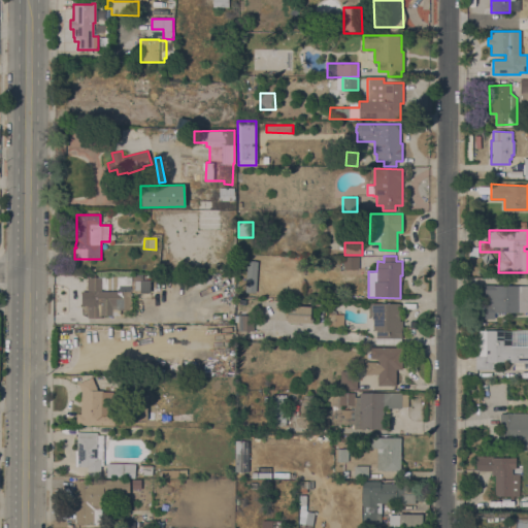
[(343,269),(343,257),(358,257),(359,269),(343,269)]
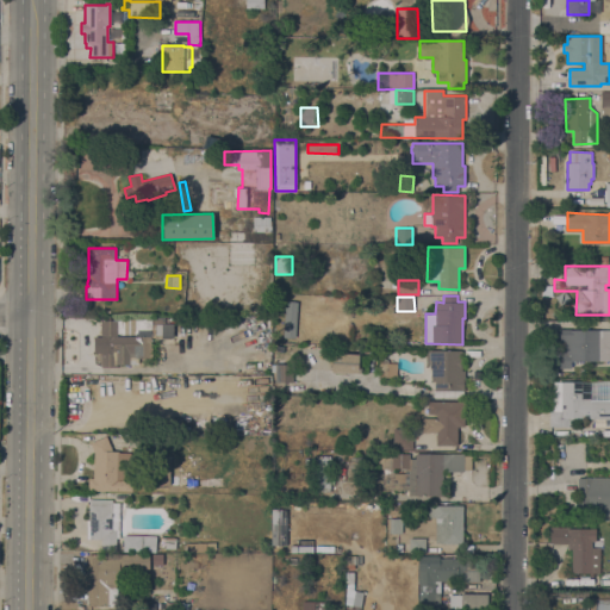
[(294,338),(284,337),(285,311),(285,300),(298,302),(294,338)]
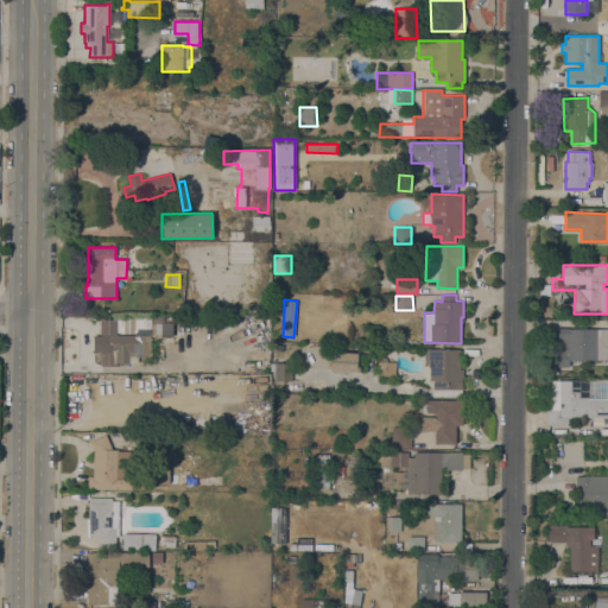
[(152,316),(164,316),(164,317),(169,317),(169,316),(181,316),(181,320),(169,320),(169,322),(172,322),(172,336),(162,336),(162,337),(151,337),(152,316)]
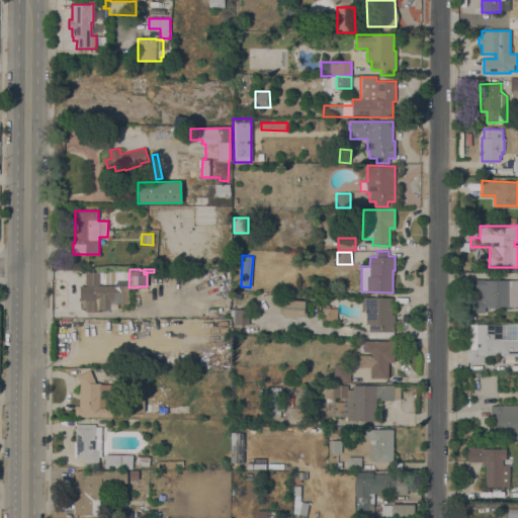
[(128,271),(127,305),(114,305),(114,299),(98,299),(98,312),(85,312),(86,271),(96,272),(96,270),(99,270),(99,272),(105,272),(105,271),(114,271),(128,271)]
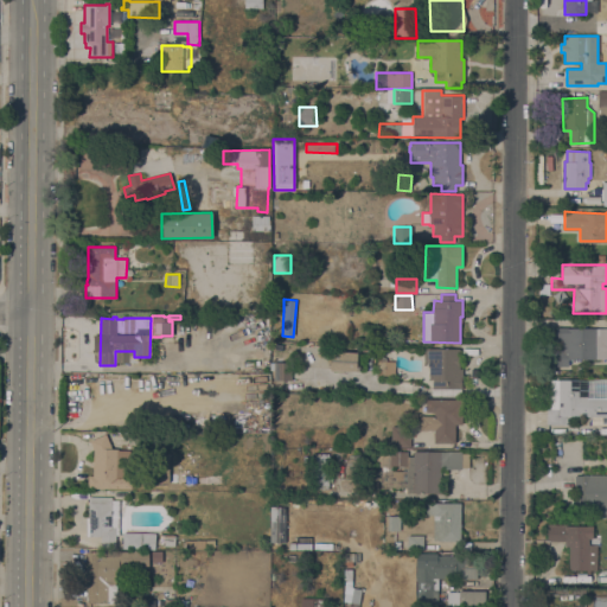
[(606,327),(606,359),(568,358),(568,366),(554,366),(554,351),(562,351),(562,338),(556,338),(556,327),(606,327)]
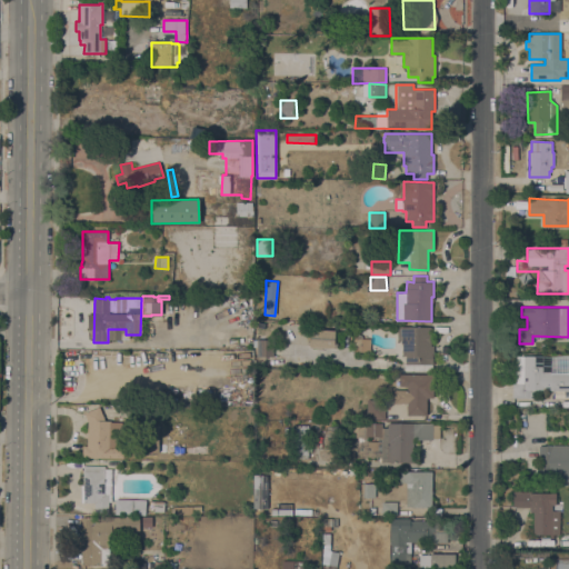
[(319,325),(318,329),(335,330),(335,343),(338,343),(337,348),(309,347),(310,325),(311,322),(319,322),(319,325)]
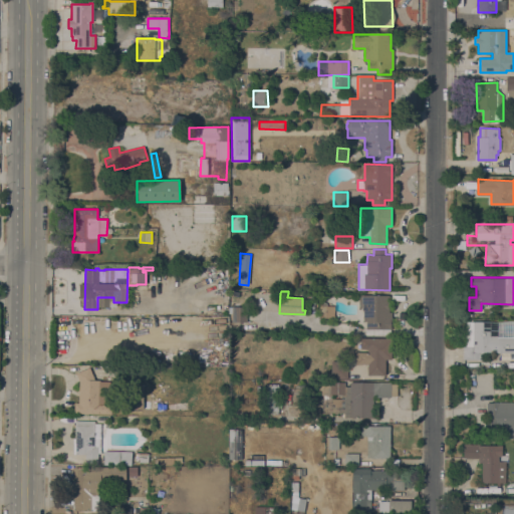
[(390,295),(390,312),(393,312),(393,329),(366,328),(366,321),(363,321),(363,307),(359,307),(359,295),(390,295)]
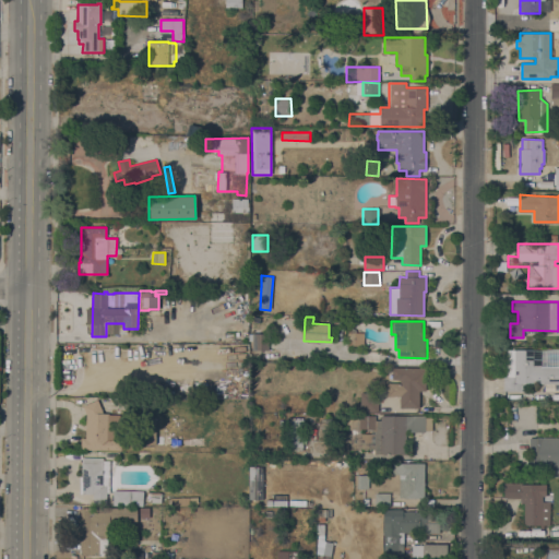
[(252,333),(269,334),(269,351),(251,349),(252,333)]
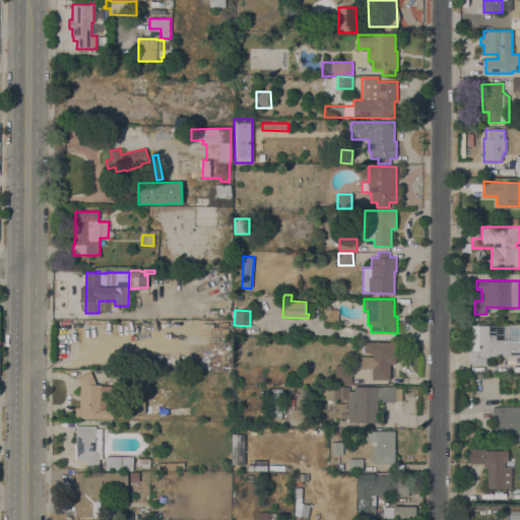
[(323,310),(331,311),(330,322),(322,321),(323,310)]
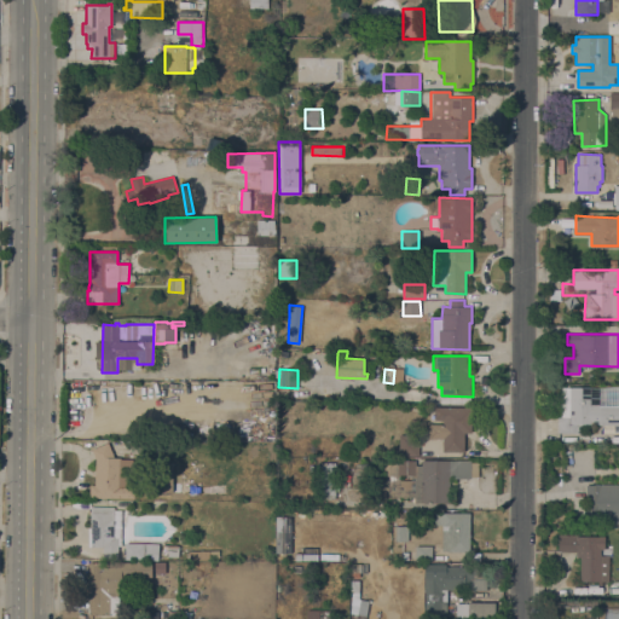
[(600,388),(600,405),(618,405),(618,424),(582,424),(582,433),(557,433),(557,417),(561,417),(561,388),(600,388)]
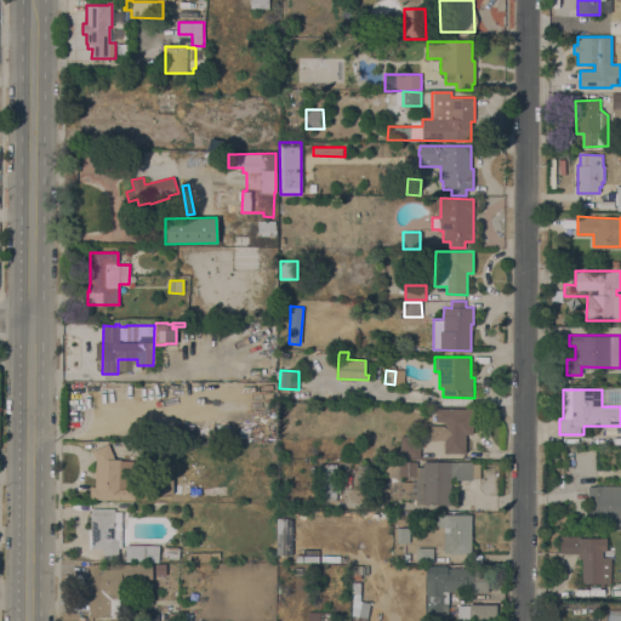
[(473,409),(473,434),(466,434),(465,453),(444,453),(444,440),(429,440),(429,426),(444,426),(444,422),(436,421),(436,409),(473,409)]
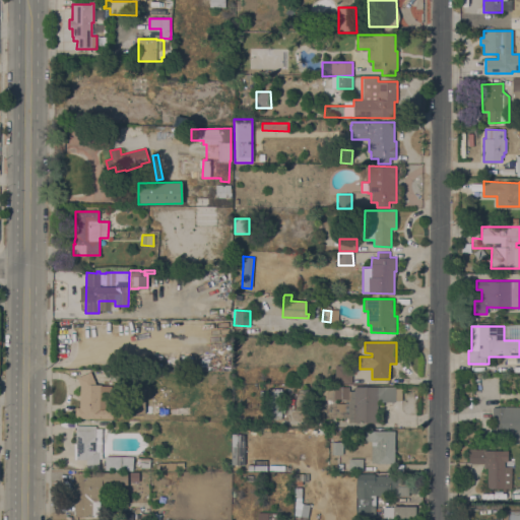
[(335,383),(335,366),(352,366),(351,383),(335,383)]
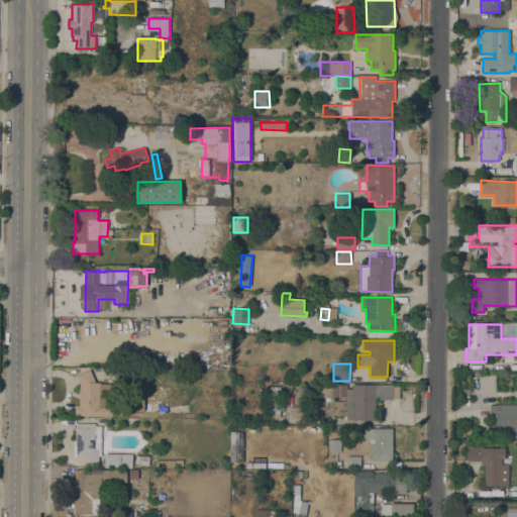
[(112,416),(75,415),(75,405),(79,405),(79,384),(76,376),(90,370),(95,382),(101,383),(113,384),(112,416)]
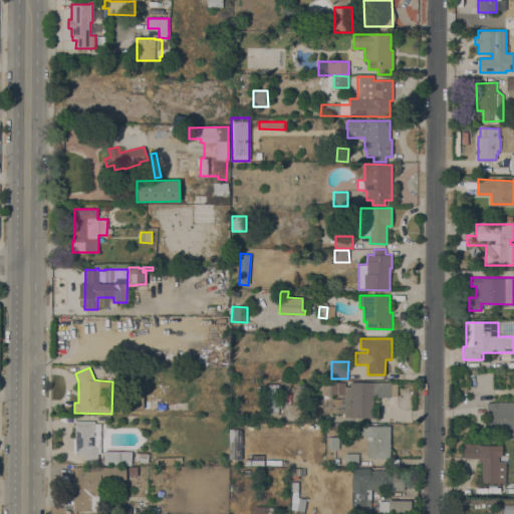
[(344,413),(313,414),(313,409),(318,409),(318,402),(317,402),(317,399),(323,399),(323,396),(318,396),(318,392),(308,392),(308,381),(332,380),(332,381),(345,381),(345,387),(350,386),(350,381),(391,382),(391,383),(397,383),(397,397),(391,396),(391,398),(397,398),(397,409),(378,408),(379,398),(376,398),(376,396),(372,396),(372,404),(376,404),(377,417),(373,417),(344,418),(344,413)]
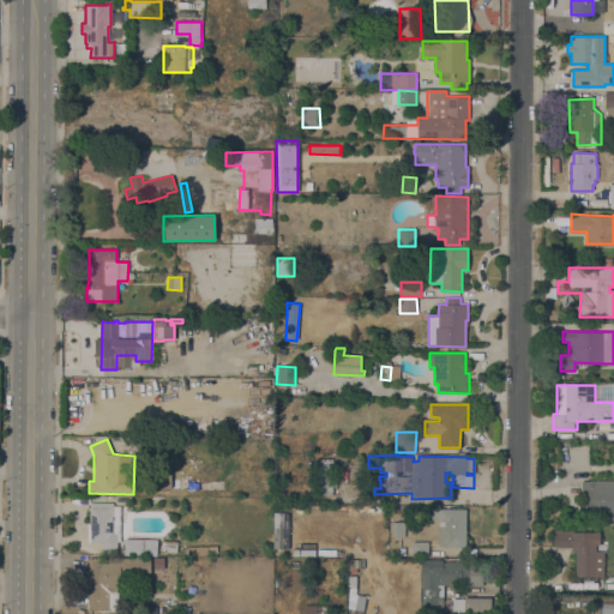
[(170,489),(156,488),(156,458),(172,459),(170,489)]
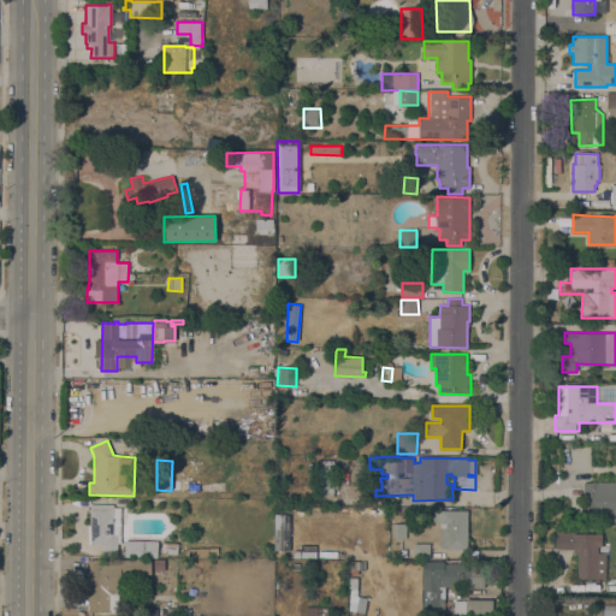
[(333,497),(318,497),(318,469),(308,468),(308,463),(319,463),(319,460),(333,460),(333,462),(335,462),(333,497)]
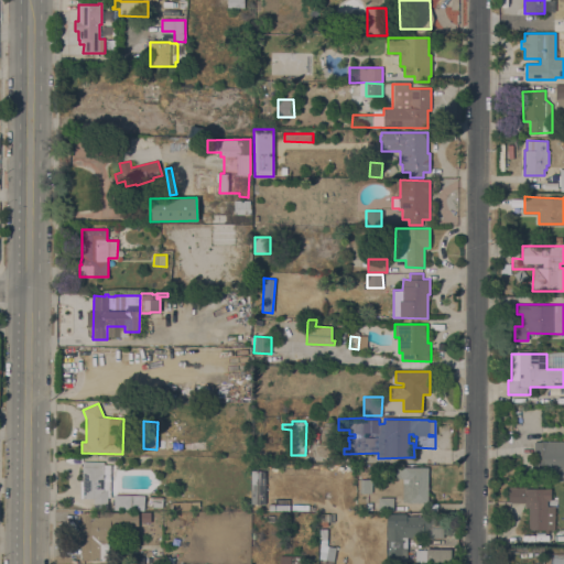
[(563,474),(563,477),(548,477),(548,474),(534,473),(534,470),(532,470),(532,462),(533,462),(534,442),(548,442),(548,441),(563,441),(563,474)]
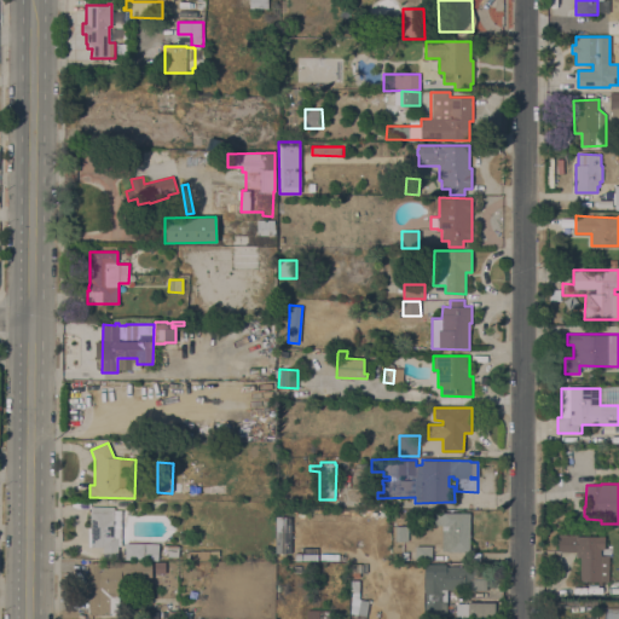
[(121,547),(117,547),(117,556),(103,556),(103,548),(87,547),(87,528),(90,528),(91,507),(114,507),(114,510),(121,510),(121,547)]
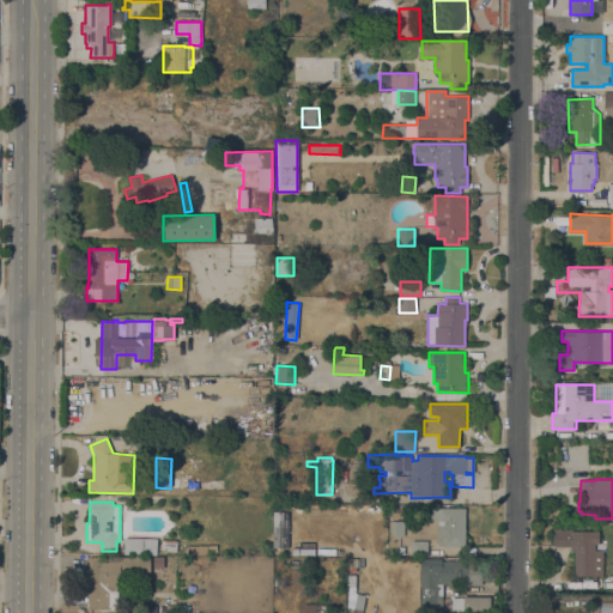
[(466,546),(438,546),(437,520),(430,520),(430,508),(465,508),(466,546)]
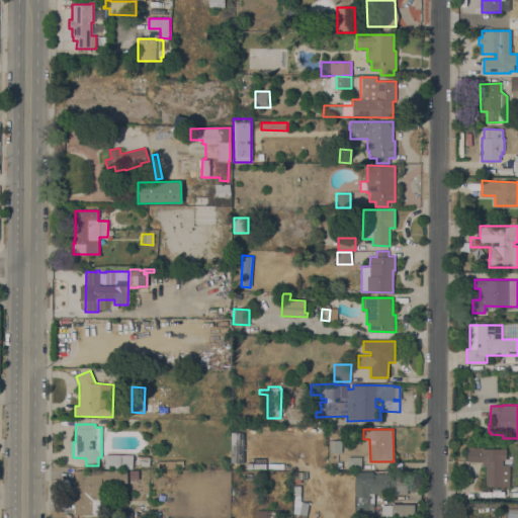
[(231,462),(231,432),(239,432),(238,462),(231,462)]
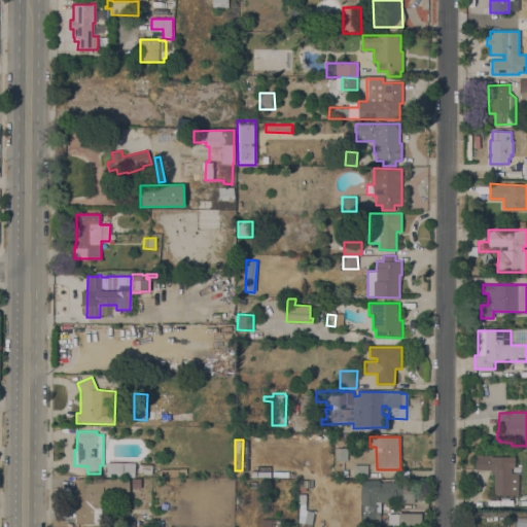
[(348,460),(337,460),(337,448),(348,448),(348,460)]
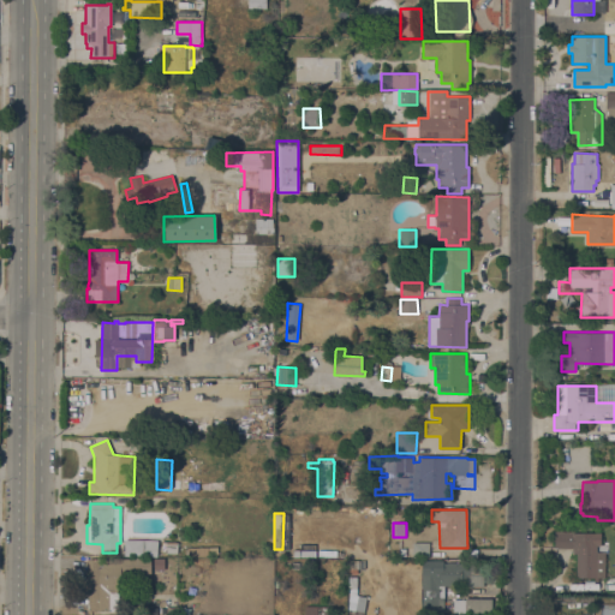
[(604,578),(598,578),(598,581),(593,581),(593,578),(575,578),(577,553),(573,553),(573,548),(554,548),(555,531),(573,532),(601,533),(601,553),(604,553),(604,578)]
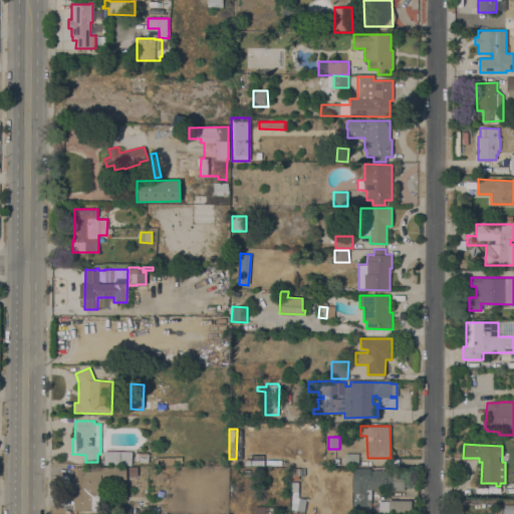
[(132,452),(132,466),(103,465),(103,451),(132,452)]
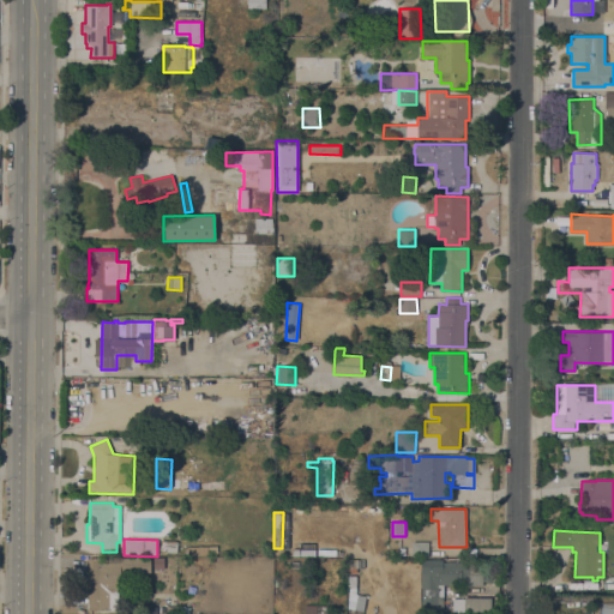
[(176,542),(176,553),(166,552),(166,542),(176,542)]
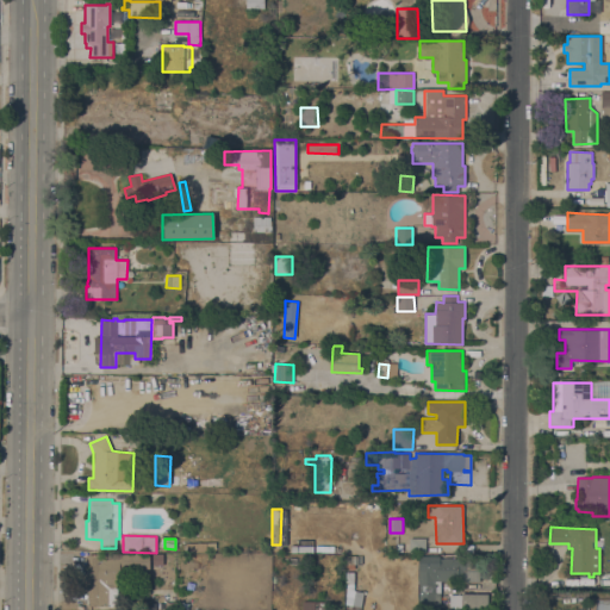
[(409,553),(409,539),(425,539),(425,553),(409,553)]
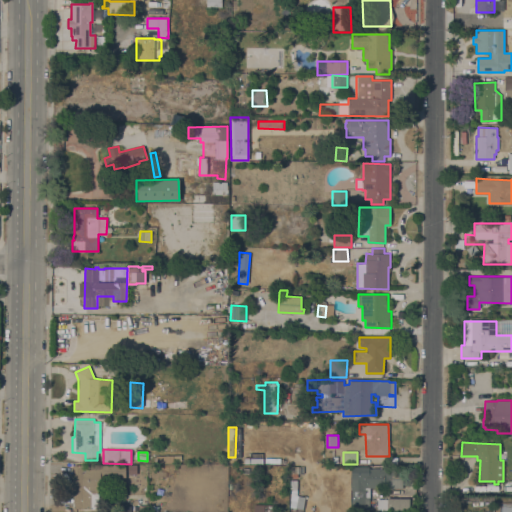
[(172,455),(172,463),(156,463),(155,456),(172,455)]
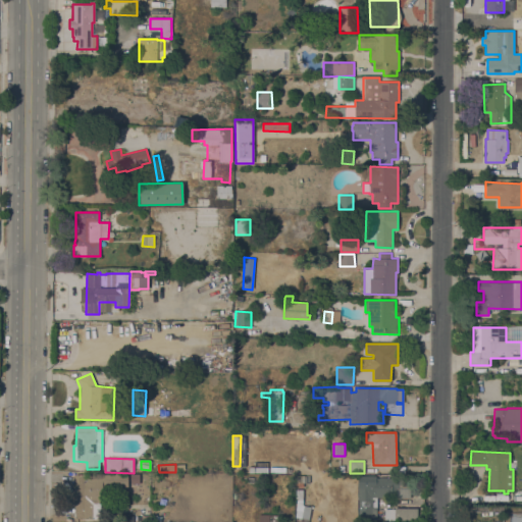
[(75,474),(127,474),(127,487),(102,487),(102,503),(100,503),(100,519),(74,519),(75,474)]
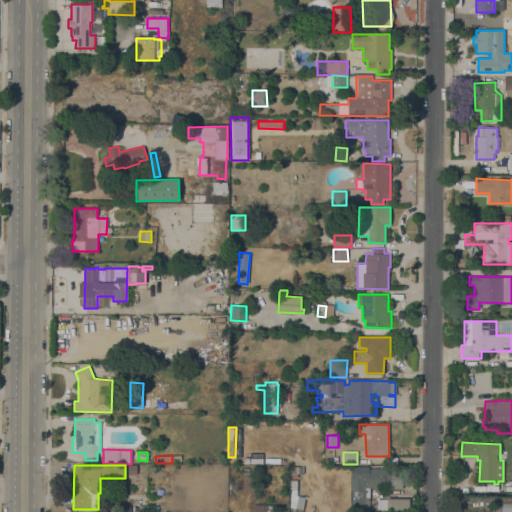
[(290,478),(291,466),(303,467),(303,474),(297,474),(297,478),(290,478)]
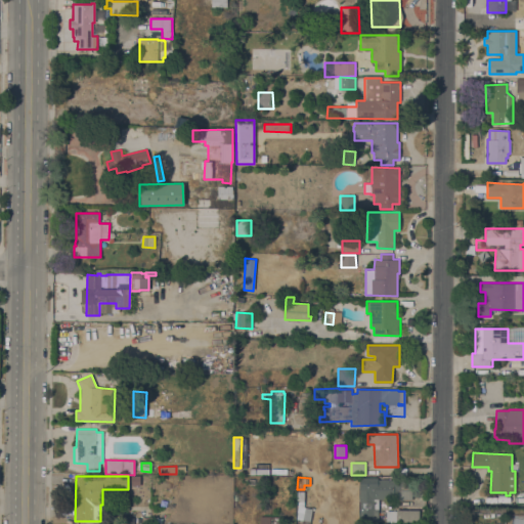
[(359,522),(360,477),(377,477),(377,480),(411,480),(411,500),(400,499),(400,498),(388,498),(388,499),(375,499),(375,487),(374,487),(374,510),(378,510),(378,522),(359,522)]
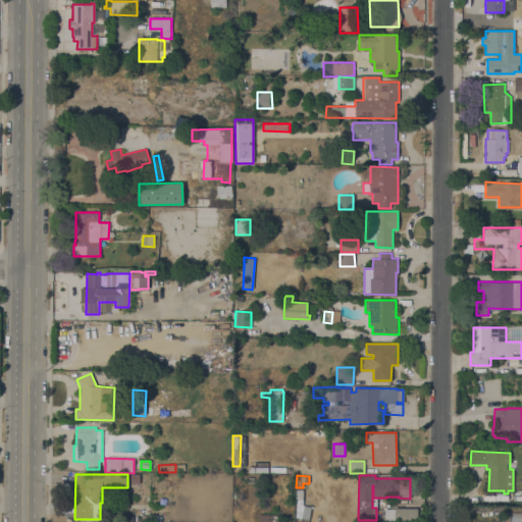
[(309,520),(301,518),(302,512),(296,512),(296,505),(304,504),(304,505),(311,507),(309,520)]
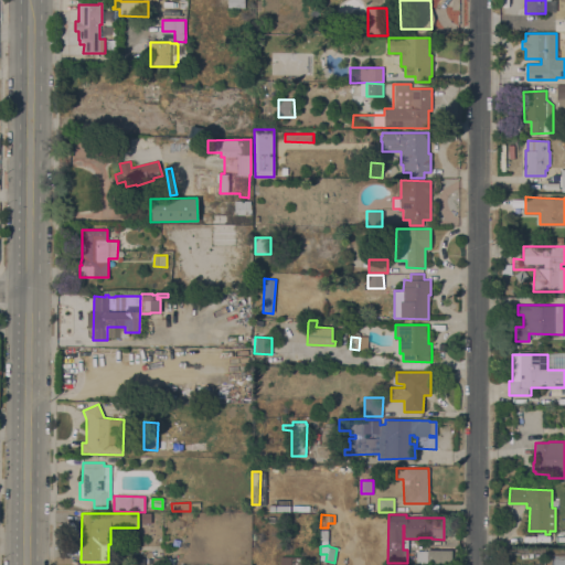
[(451,550),(451,562),(429,562),(429,564),(419,564),(419,555),(427,555),(428,550),(451,550)]
